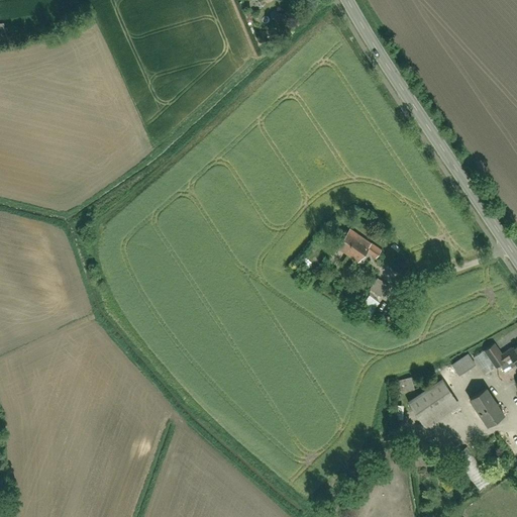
[(285,27),(292,21),(286,14),(279,20),(285,27)]
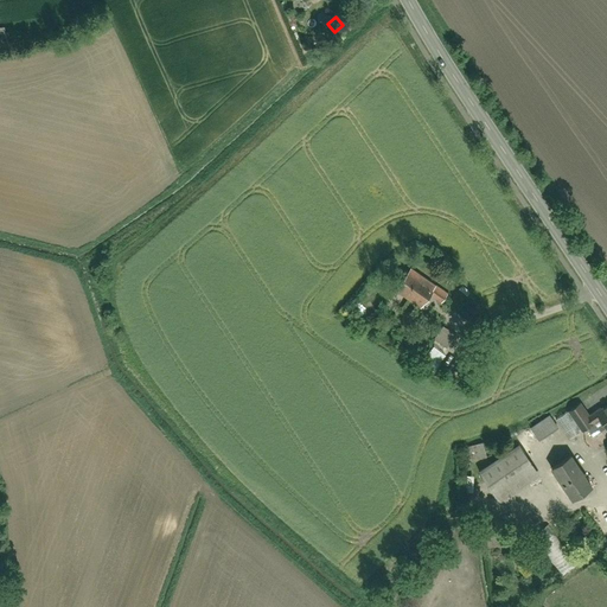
[(448,294),(410,268),(394,293),(420,311),(429,298),(441,305),(448,294)]
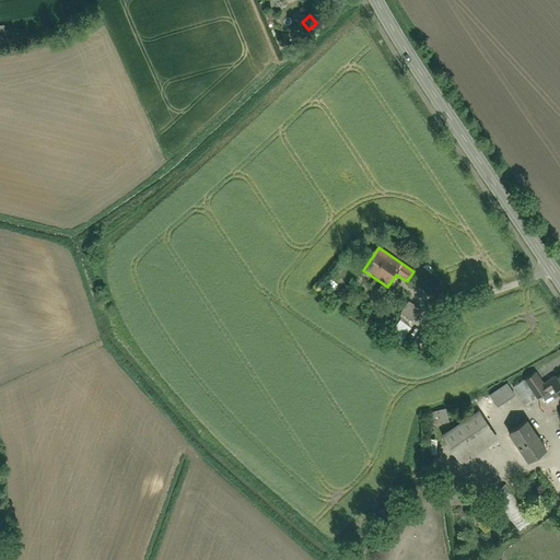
[(420,310),(407,301),(398,314),(411,323),(420,310)]
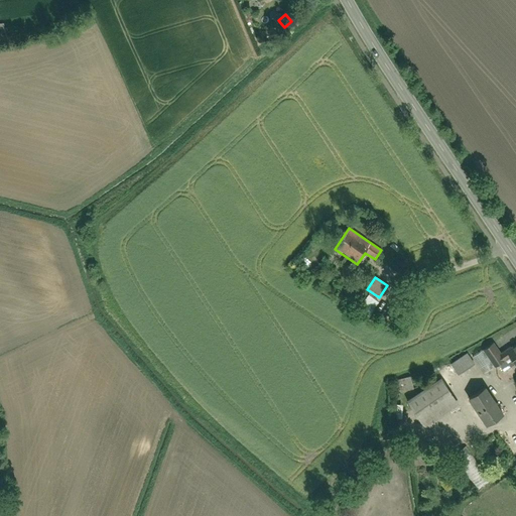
[(515,344),(501,355),(493,344),(482,351),(494,369),(498,366),(503,374),(514,366),(515,369),(515,344)]
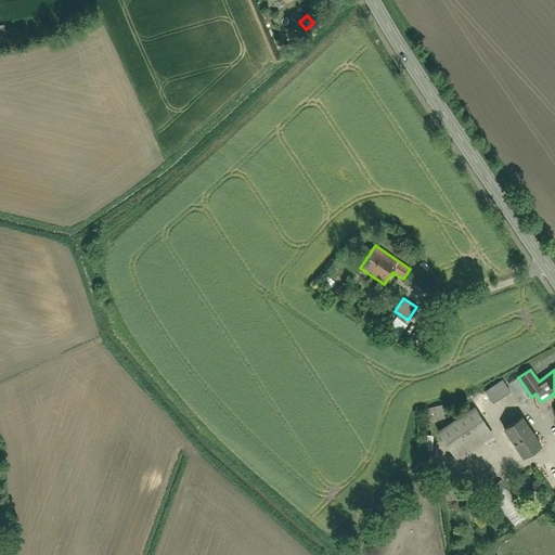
[(511,394),(502,381),(483,394),(492,405),(511,394)]
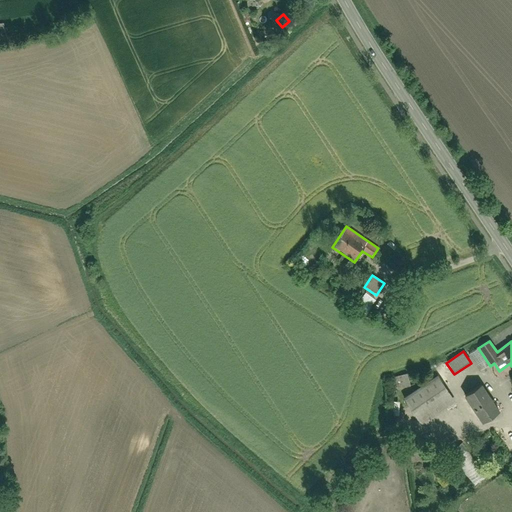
[(408,376),(395,378),(397,390),(410,387),(408,376)]
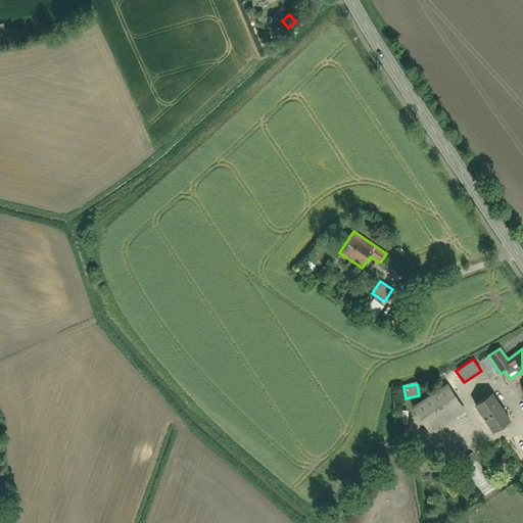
[(465,413),(446,384),(412,408),(430,436),(465,413)]
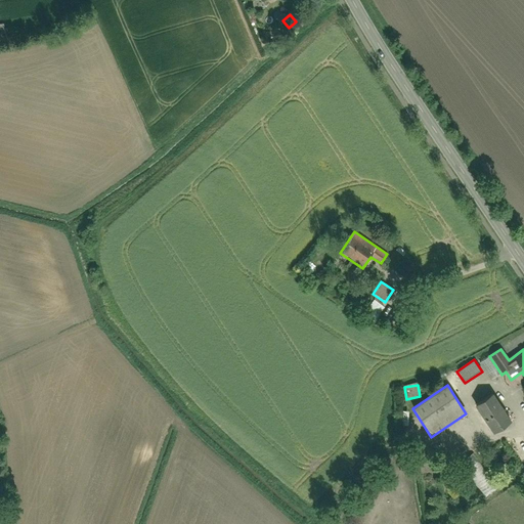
[(511,423),(492,395),(474,407),(492,435),(511,423)]
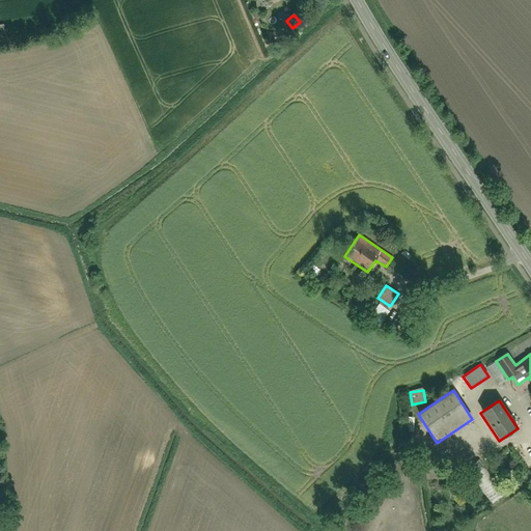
[(485,491),(494,502),(504,494),(496,483),(485,491)]
